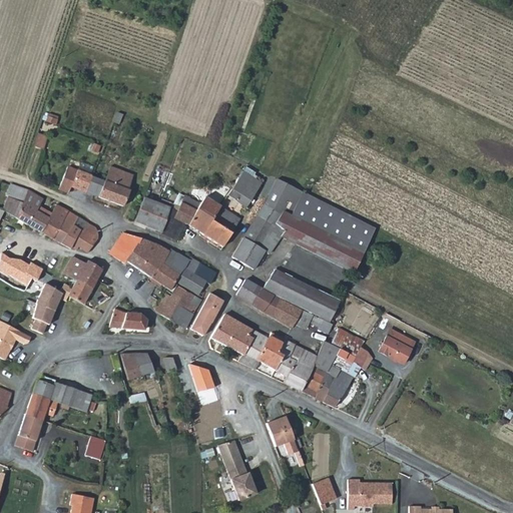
[(45,135),(37,132),(33,145),(41,148),(45,135)]
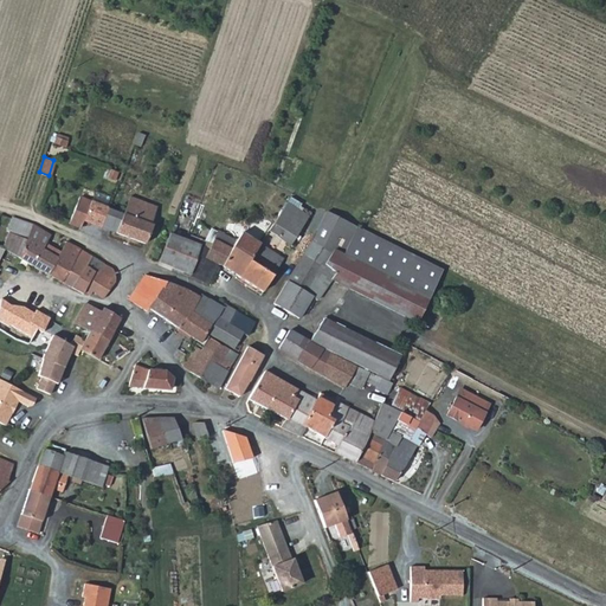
[(83,219),(98,226),(107,207),(81,195),(69,223),(81,227),(83,219)]
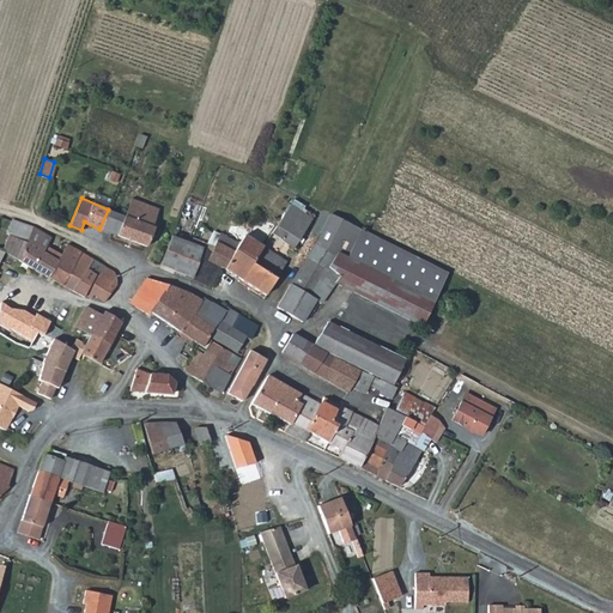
[(133,219),(139,201),(131,199),(123,216),(133,219)]
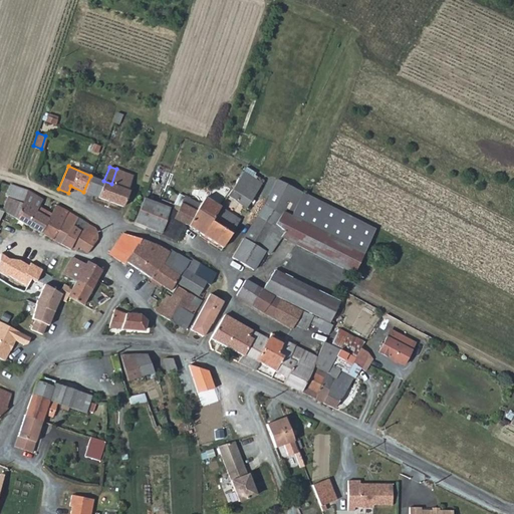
[(103,181),(90,176),(83,192),(122,206),(130,191),(127,190),(133,175),(116,169),(111,184),(103,181)]
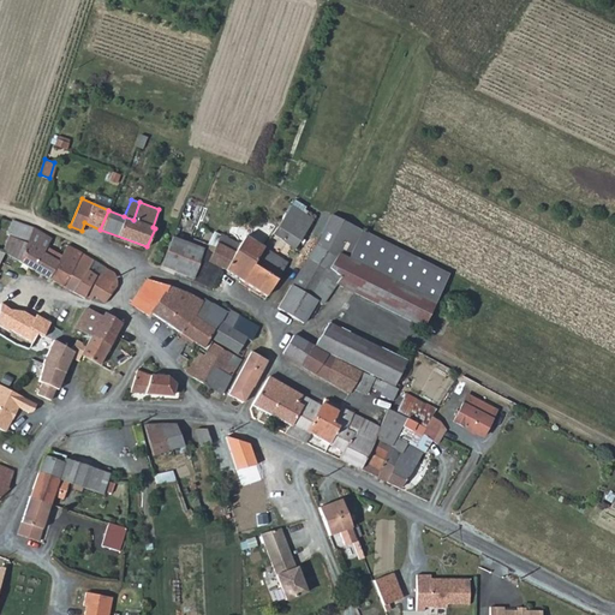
[(294,226),(296,225),(305,231),(314,219),(292,204),(282,219),(294,226)]
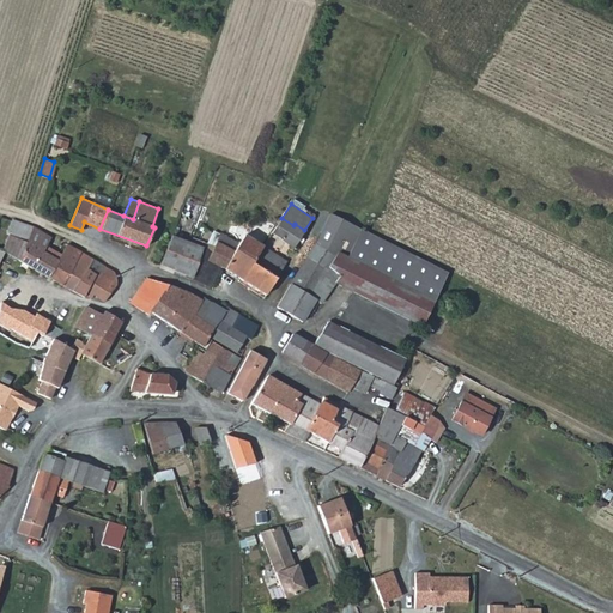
[(335,255),(337,252),(353,260),(365,231),(352,224),(328,213),(315,242),(316,243),(335,255)]
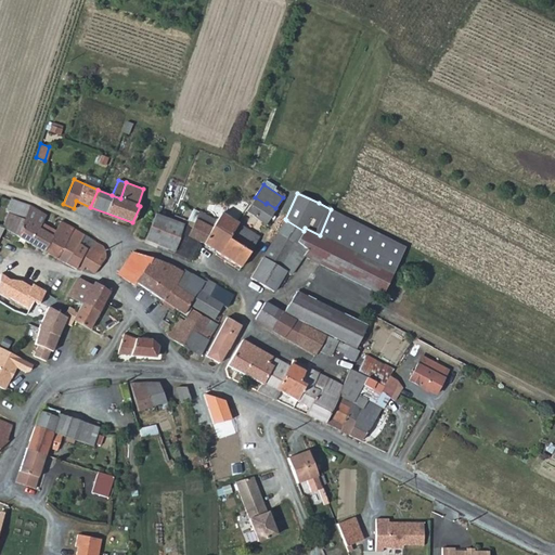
[(266,204),(255,197),(250,204),(260,210),(256,218),(266,224),(275,208),(267,203),(266,204)]
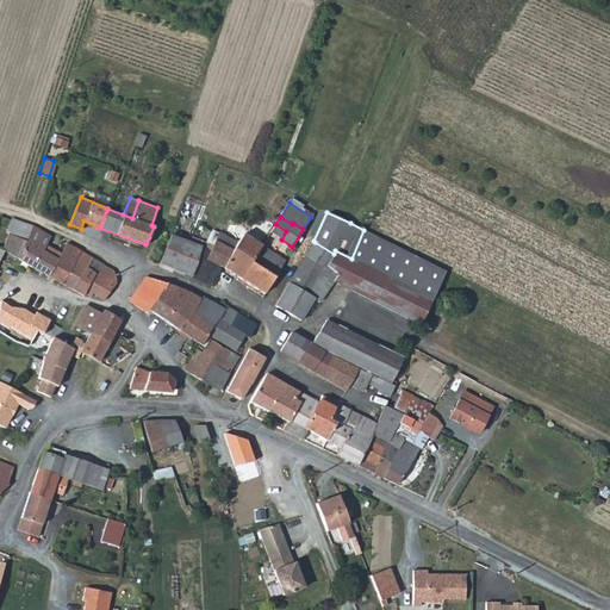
[(29,238),(35,226),(16,221),(12,219),(7,231),(12,232),(4,250),(19,259),(29,238)]
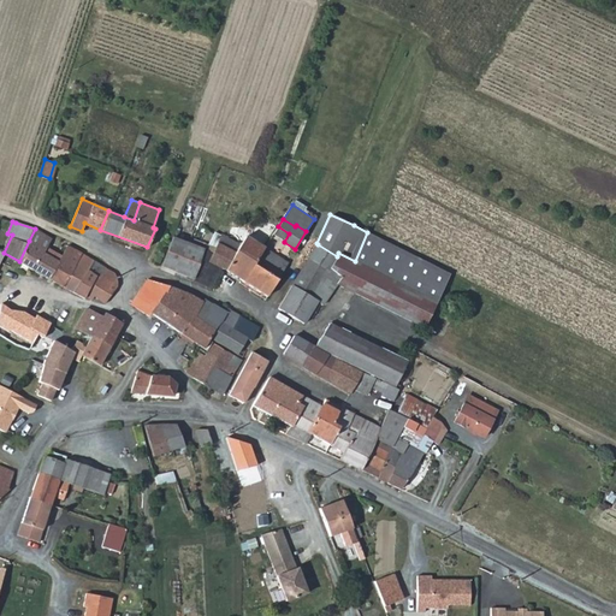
[(45,250),(52,238),(35,229),(29,241),(45,250)]
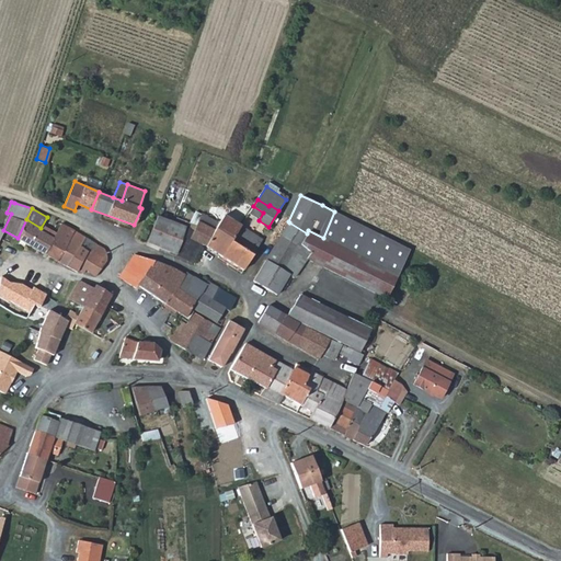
[(334,212),(323,238),(397,275),(409,250),(334,212)]
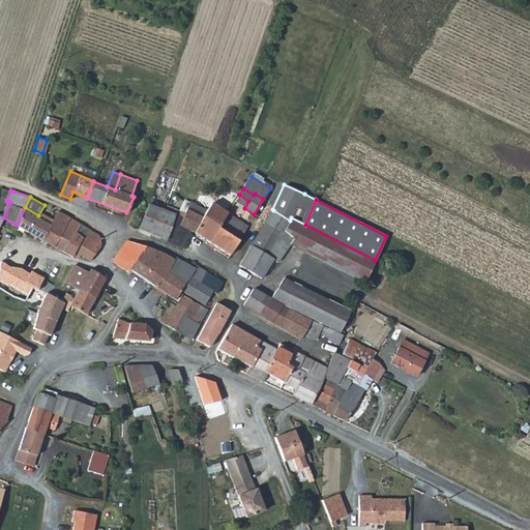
[(213,213),(192,203),(181,219),(179,225),(190,230),(230,255),(247,226),(217,206),(213,213)]
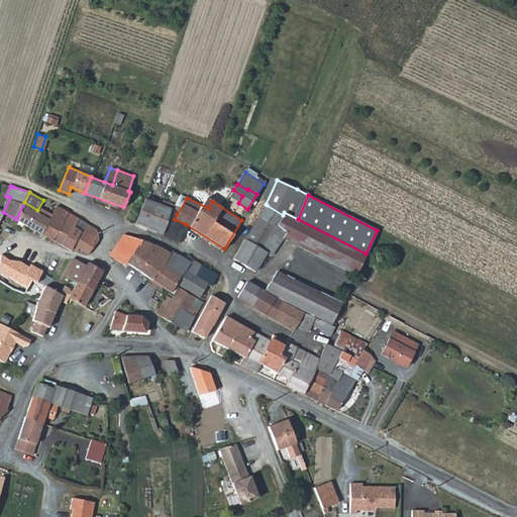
[(144,199),(134,223),(140,225),(161,233),(168,215),(170,210),(144,199)]
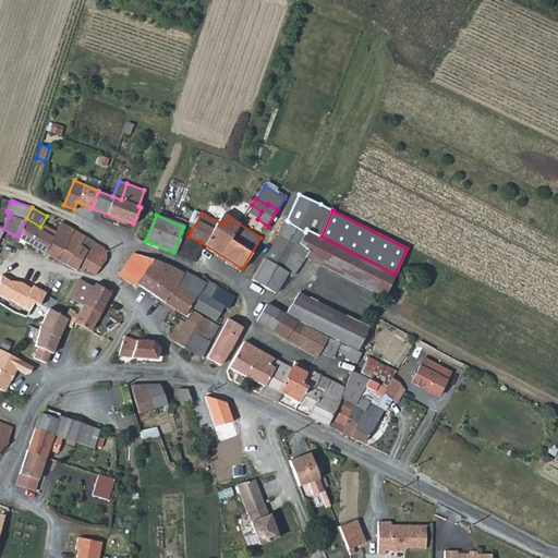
[(28,243),(38,229),(40,227),(26,218),(17,237),(28,243)]
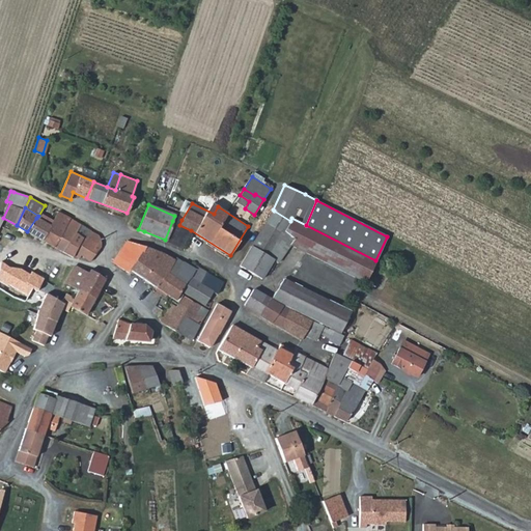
[(50,226),(42,241),(54,247),(61,232),(70,218),(70,217),(58,211),(50,225),(50,226)]
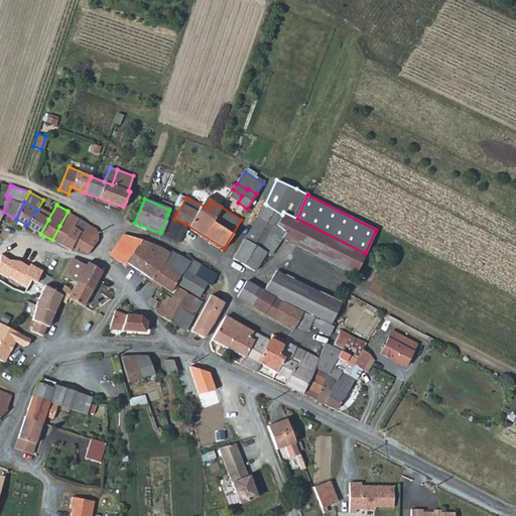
[(284,234),(286,232),(277,224),(282,216),(282,215),(266,205),(258,215),(275,227),(270,235),(279,241),(284,234)]
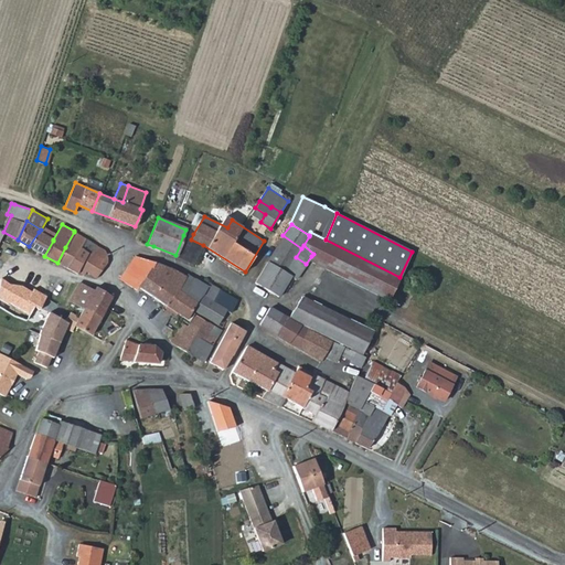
[(193,234),(185,230),(183,235),(191,240),(193,234)]
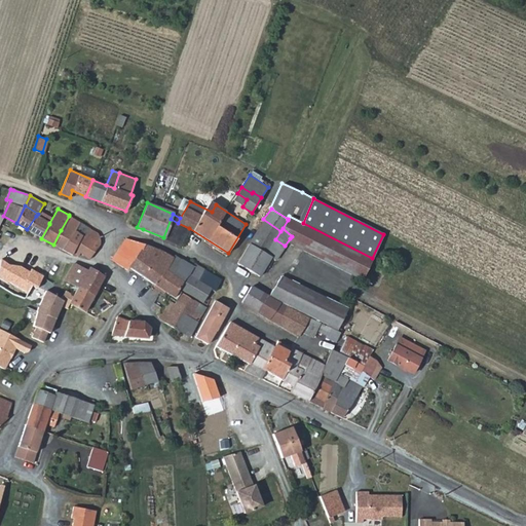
[(69,216),(61,230),(53,245),(77,257),(80,253),(89,258),(100,243),(100,236),(98,232),(90,228),(84,236),(75,230),(79,223),(80,223),(81,222),(69,215),(69,216)]
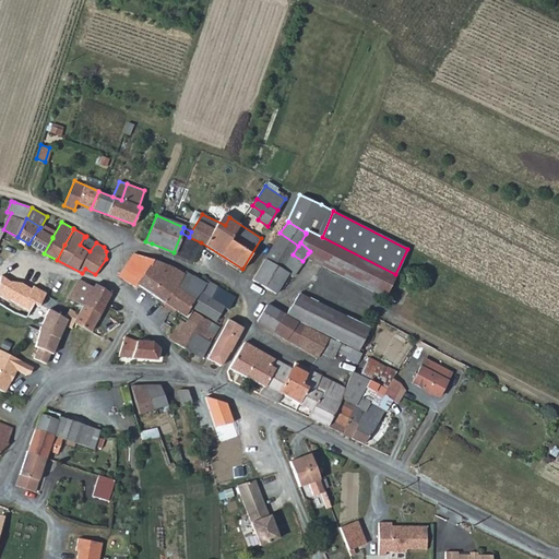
[(28,244),(44,253),(52,238),(52,237),(38,229),(28,244)]
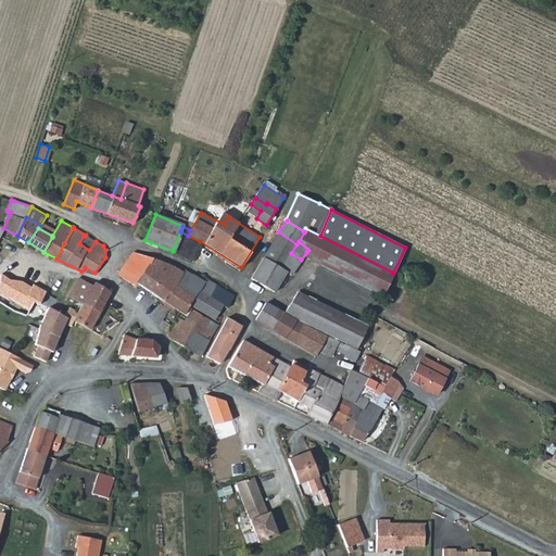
[(305,228),(304,231),(304,232),(299,241),(308,250),(306,252),(304,256),(381,295),(393,273),(320,236),(305,228)]
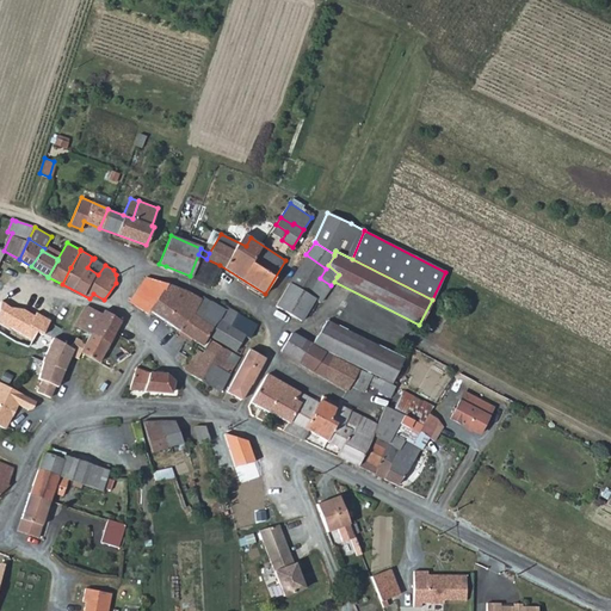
[(198,254),(190,276),(209,287),(220,265),(207,259),(198,254)]
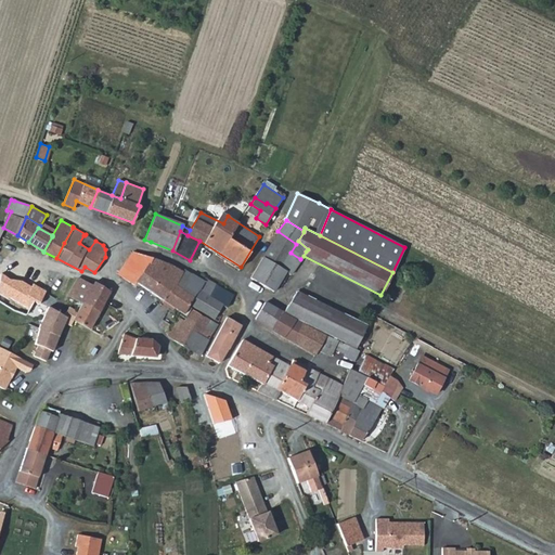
[(278,231),(250,278),(273,291),(284,272),(287,272),(291,269),(291,270),(300,259),(291,253),(296,244),(278,231)]
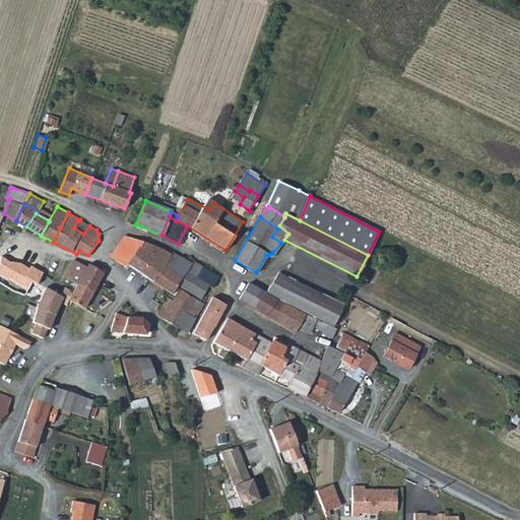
[(74,228),(83,234),(89,225),(80,219),(79,220),(78,220),(74,228)]
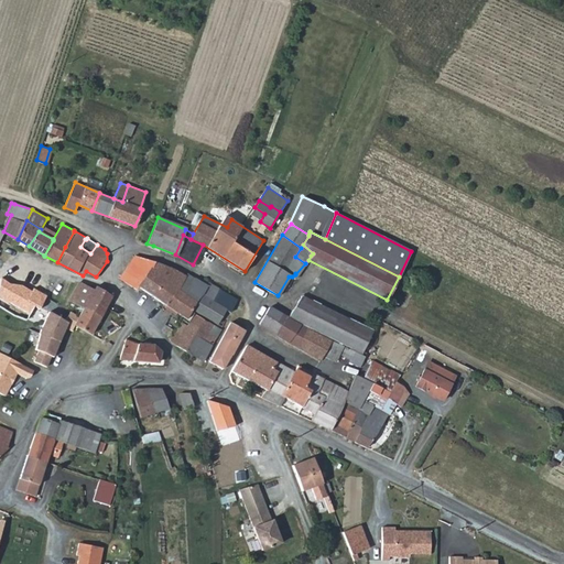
[(143,279),(154,262),(134,256),(127,267),(143,279)]
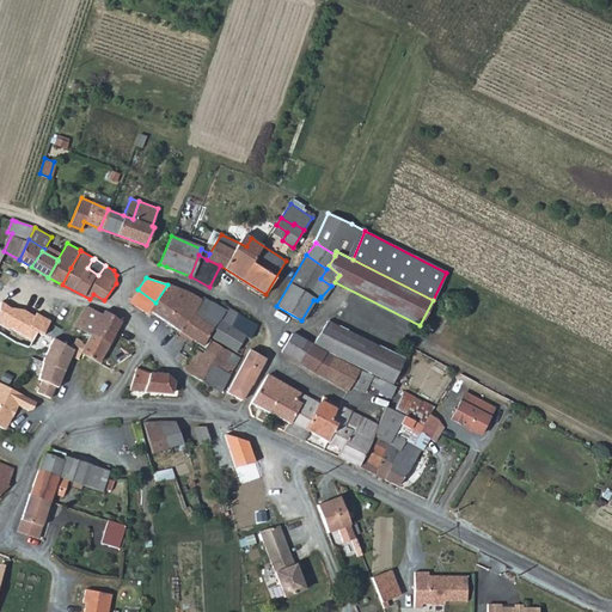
[(337,277),(331,286),(320,298),(320,297),(317,300),(320,303),(335,282),(337,277)]
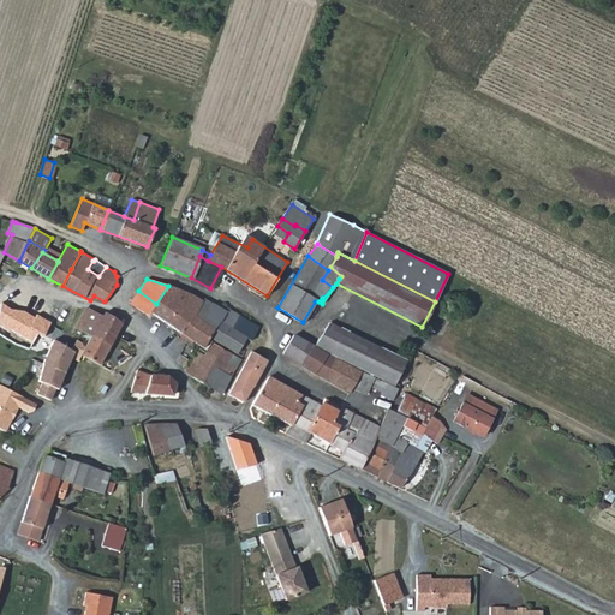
[(203,298),(187,293),(168,286),(156,304),(138,291),(131,303),(148,315),(150,312),(180,333),(203,298)]
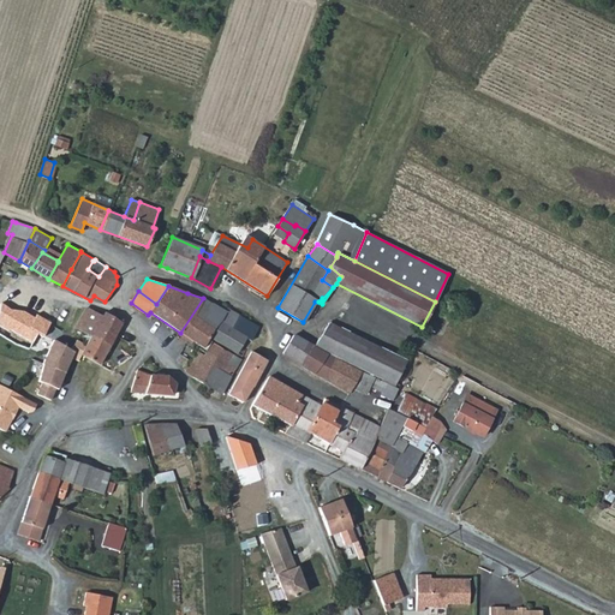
[(36,314),(49,323),(58,309),(43,298),(34,311),(36,314)]
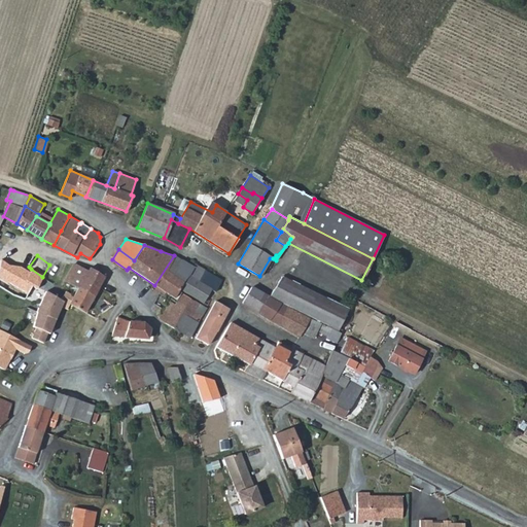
[(174,297),(178,290),(179,288),(184,281),(172,273),(181,259),(174,255),(154,285),(163,290),(174,297)]
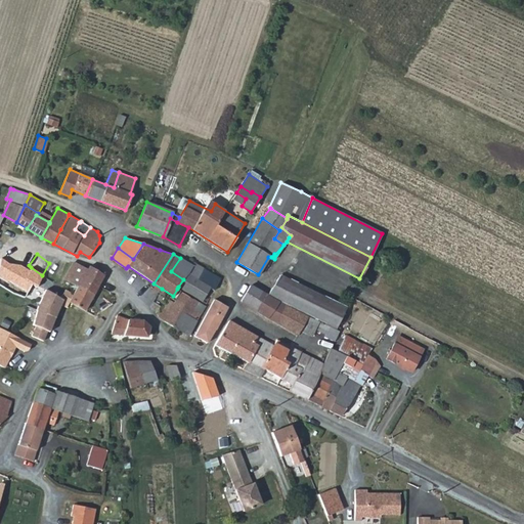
[(193,262),(192,265),(180,258),(171,271),(183,279),(186,274),(198,280),(205,268),(193,262)]
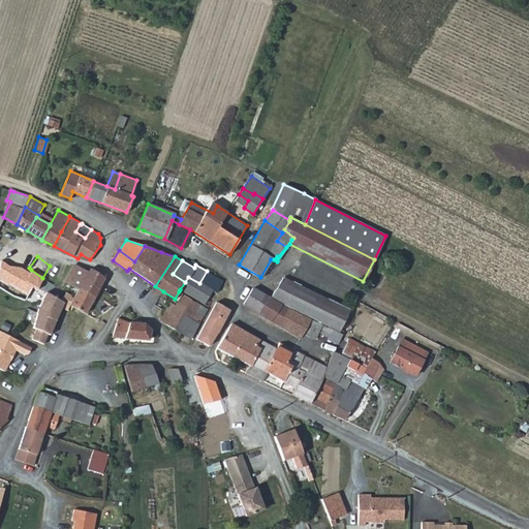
[(79,288),(88,271),(73,265),(65,281),(79,288)]
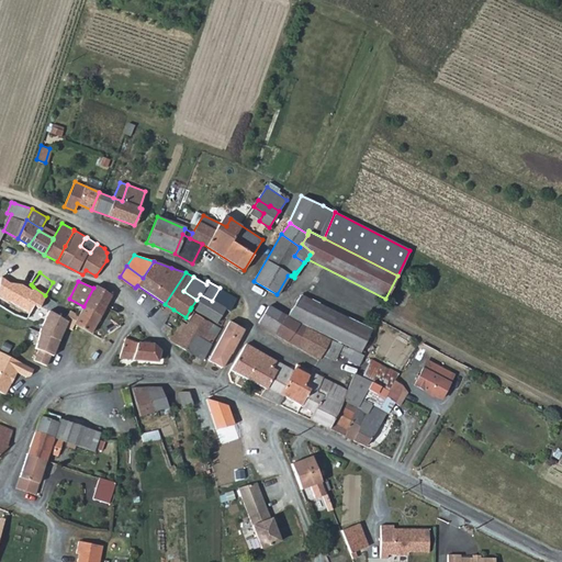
[(78,315),(74,324),(91,332),(111,293),(94,285),(93,288),(83,306),(78,315)]
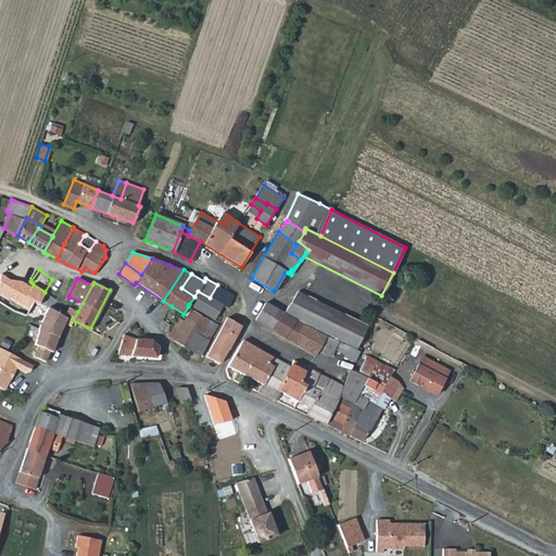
[(33,283),(30,286),(26,295),(34,300),(38,303),(45,292),(33,283)]
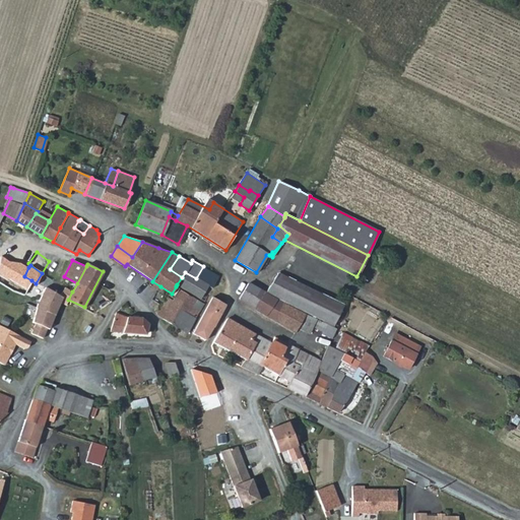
[(211,287),(218,275),(203,266),(196,278),(207,284),(211,287)]
